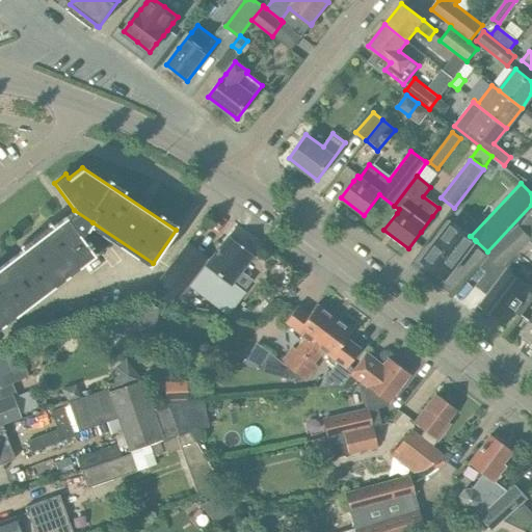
[(74,210),(21,250),(47,285),(90,251),(79,236),(87,231),(92,222),(74,210)]
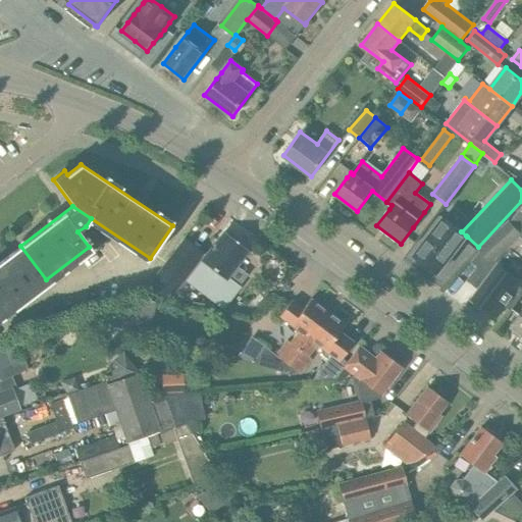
[(521,206),(510,221),(520,233),(521,230),(521,206)]
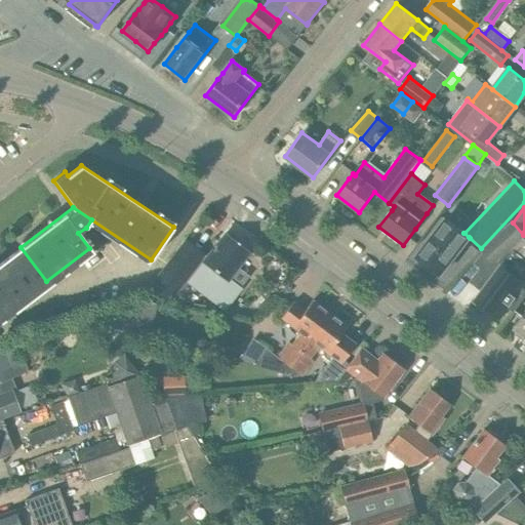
[(470,238),(469,237),(445,218),(416,255),(429,265),(429,269),(435,274),(439,273),(441,275),(469,239),(470,238)]
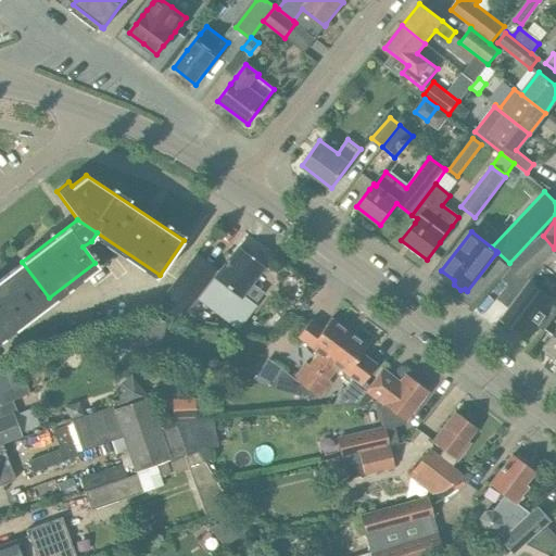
[(543,236),(510,265),(523,279),(555,250),(543,236)]
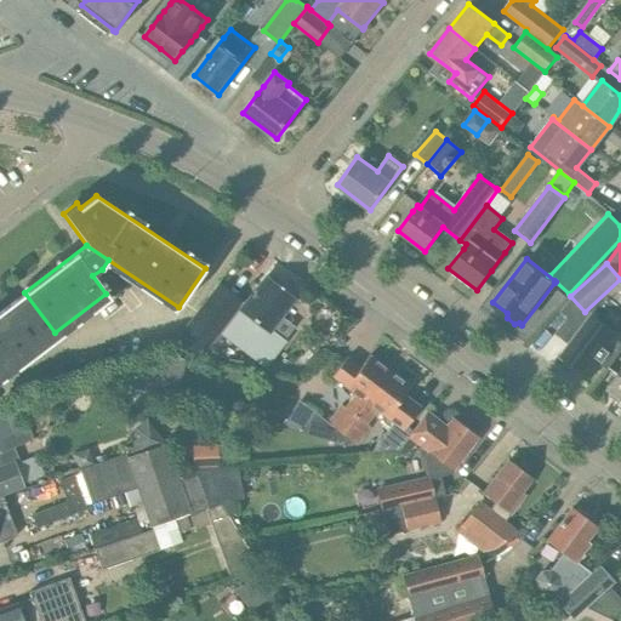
[(204,305),(176,340),(199,357),(200,355),(205,359),(226,331),(267,362),(283,342),(268,331),(295,297),(267,275),(240,311),(235,307),(224,320),(204,305)]
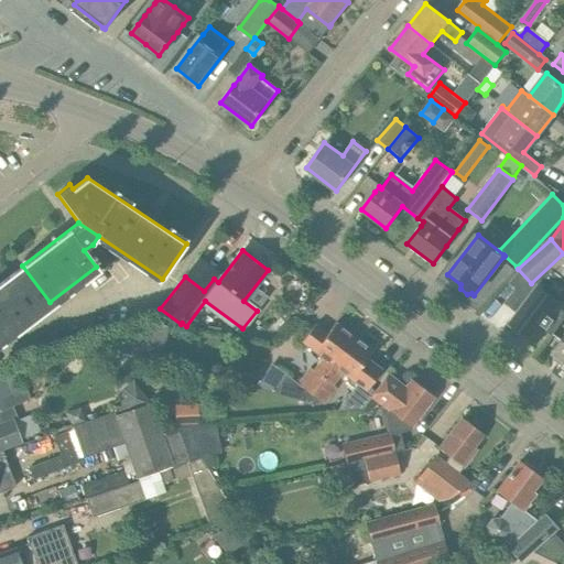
[(0,282),(0,336),(1,338),(50,302),(22,266),(0,282)]
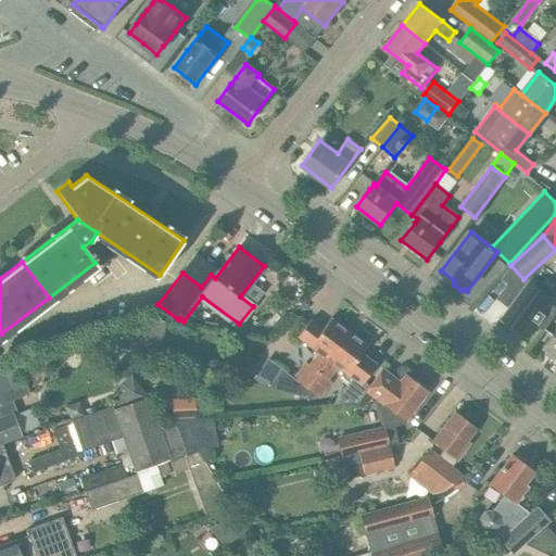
[(555,274),(542,264),(526,279),(530,282),(517,300),(504,317),(531,338),(539,327),(545,331),(555,315),(555,274)]
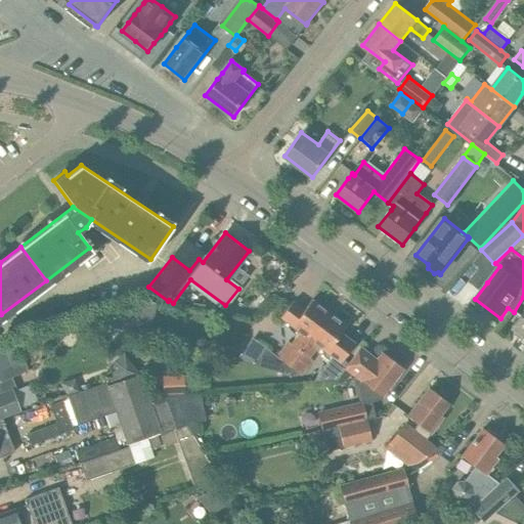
[(265,350),(254,364),(268,368),(284,373),(290,365),(330,313),(329,313),(311,300),(306,307),(293,298),(279,316),(292,325),(300,332),(292,343),(289,341),(277,356),(276,357),(265,350)]
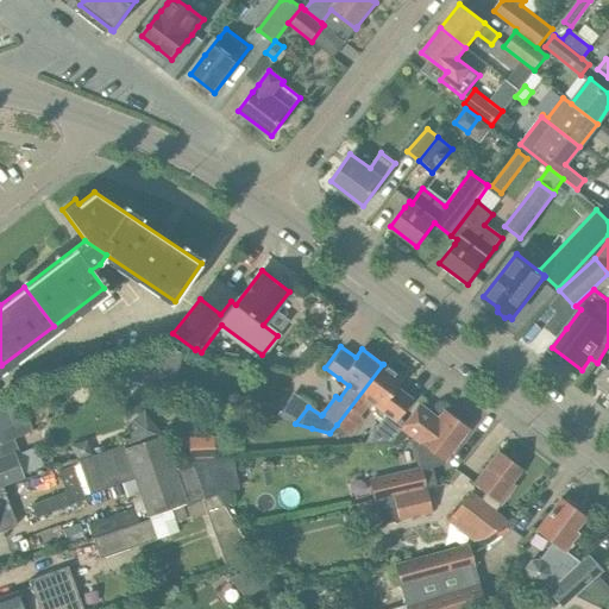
[(608,389),(608,362),(596,381),(608,389)]
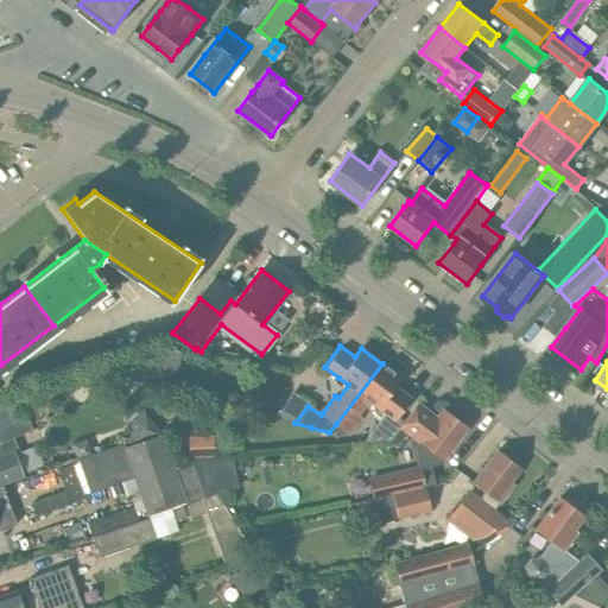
[(120,378),(139,382),(141,368),(124,363),(120,378)]
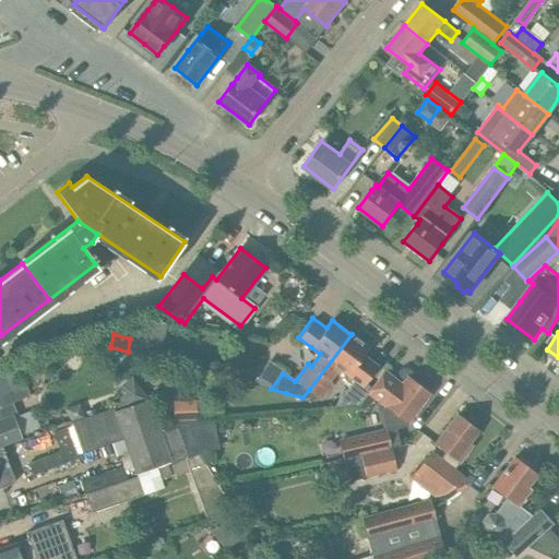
[(352,334),(309,390),(321,400),(334,383),(331,380),(340,369),(354,380),(333,407),(357,405),(370,388),(365,383),(378,367),(363,355),(369,347),(352,334)]
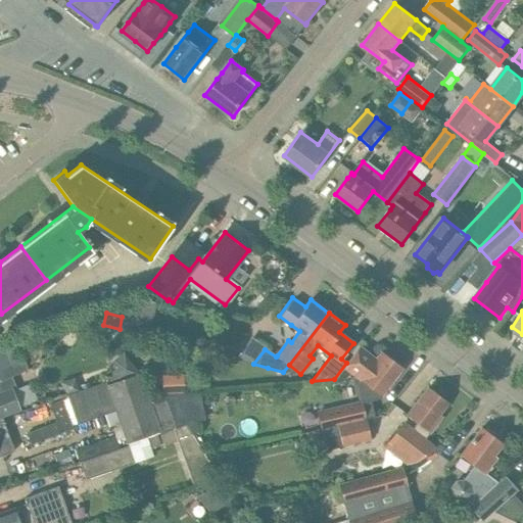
[(54,336),(52,330),(39,334),(42,341),(54,336)]
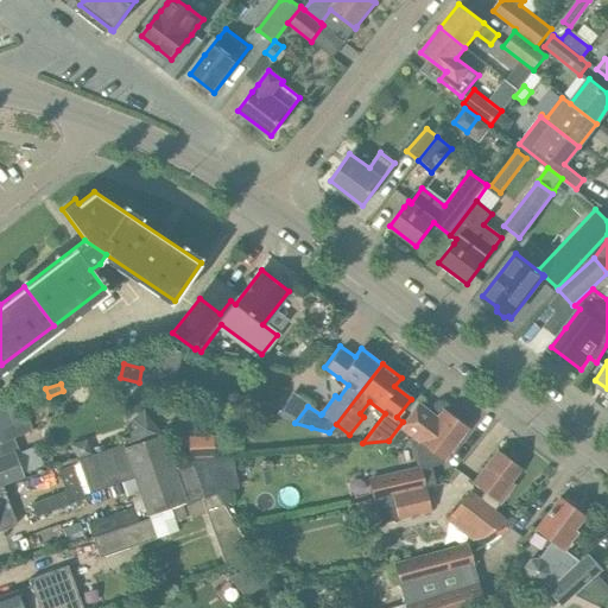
[(20,394),(2,401),(0,401),(0,443),(35,431),(26,411),(19,413),(17,407),(24,405),(20,394)]
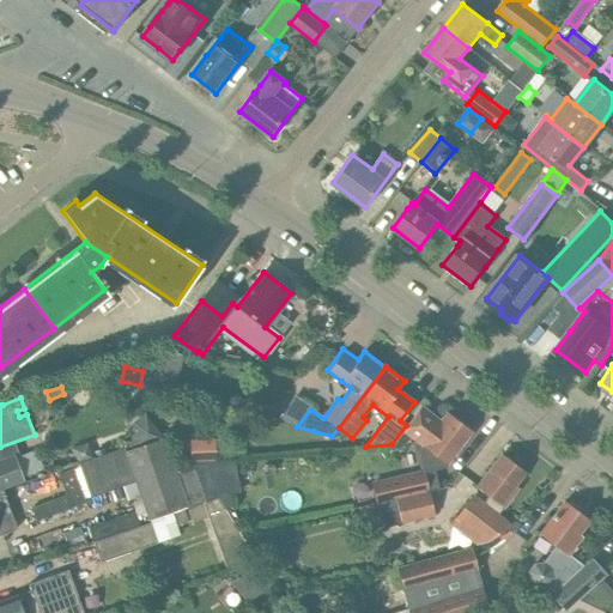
[(407,425),(406,425),(392,444),(365,447),(364,448),(393,445),(392,448),(398,453),(412,438),(448,463),(472,432),(447,413),(441,422),(422,407),(407,425)]
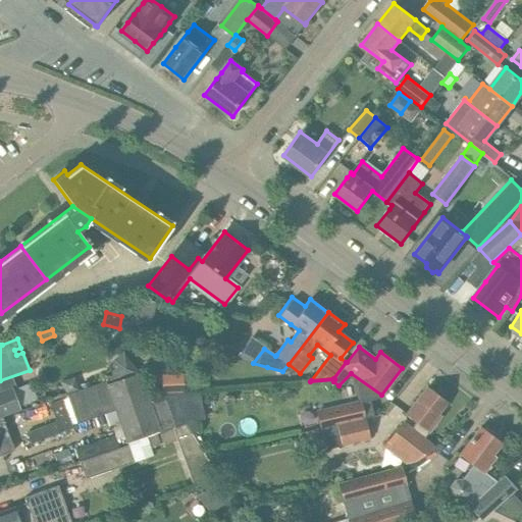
[(181,367),(201,372),(204,356),(186,351),(181,367)]
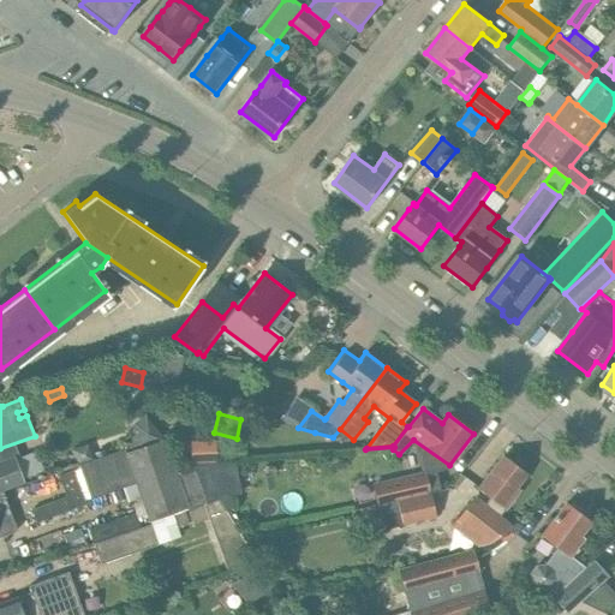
[(160,437),(144,418),(136,425),(133,437),(136,446),(160,437)]
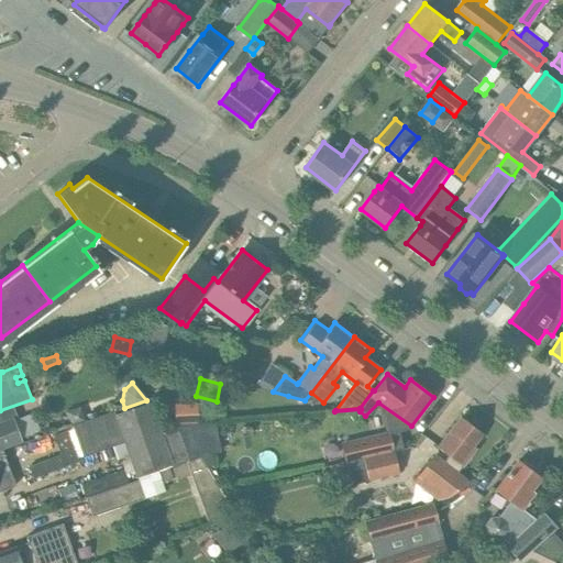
[(187,463),(197,460),(169,426),(159,414),(155,415),(151,404),(150,401),(72,428),(73,431),(55,437),(61,453),(78,446),(83,456),(124,442),(136,477),(172,465),(186,461),(187,463)]
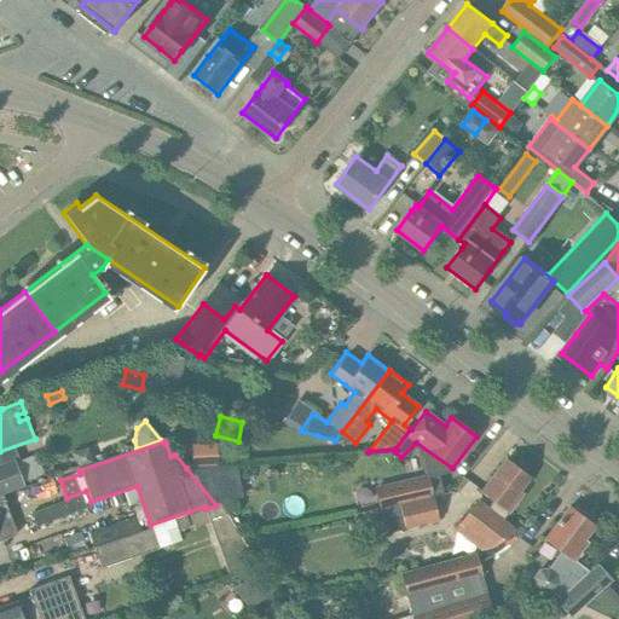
[(192,443),(194,463),(218,462),(217,441),(192,443)]
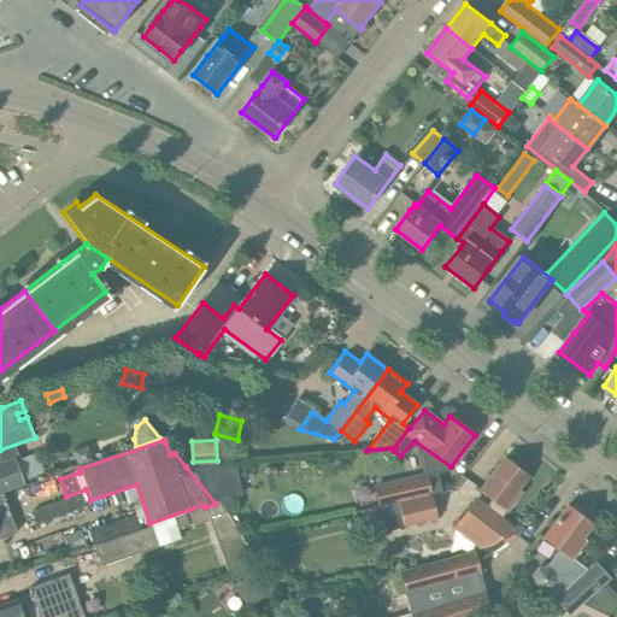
[(528,475),(505,457),(480,489),(492,499),(487,505),(476,498),(452,528),(477,547),(491,545),(501,539),(516,528),(501,517),(522,492),(518,488),(528,475)]
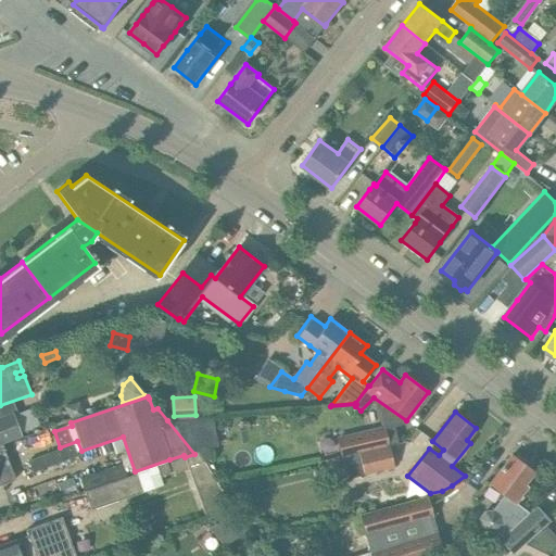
[(0,440),(22,432),(15,414),(0,418),(0,440)]
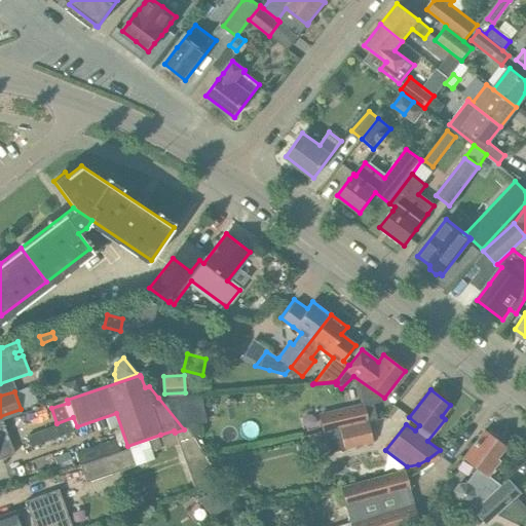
[(158,398),(184,429),(207,458),(193,438),(197,435),(195,424),(205,422),(202,396),(168,397),(158,398)]
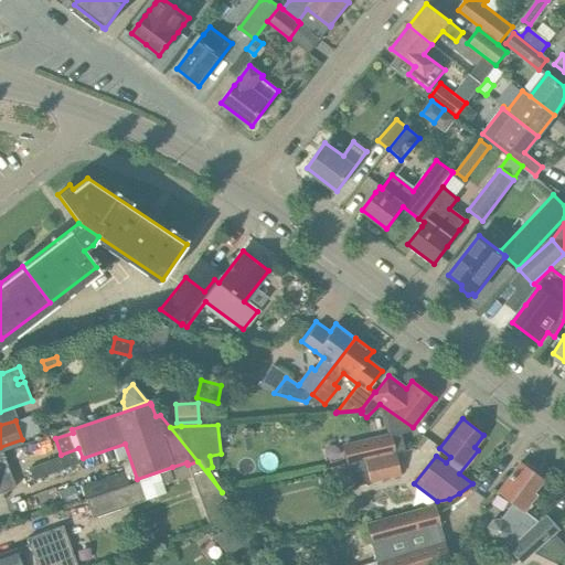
[(348,464),(348,465),(396,454),(391,435),(344,448),(326,452),(330,468),(348,464)]
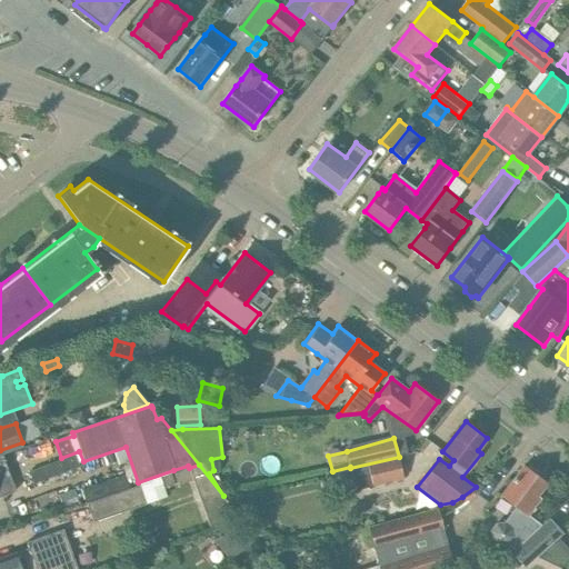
[(2,457),(0,457),(0,497),(15,492),(2,457)]
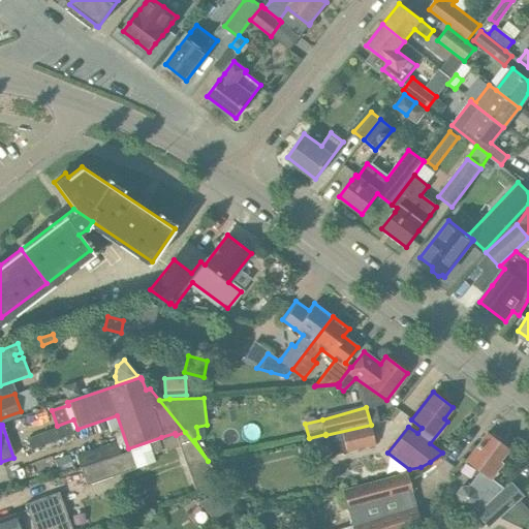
[(371,425),(325,435),(331,457),(376,445),(371,425)]
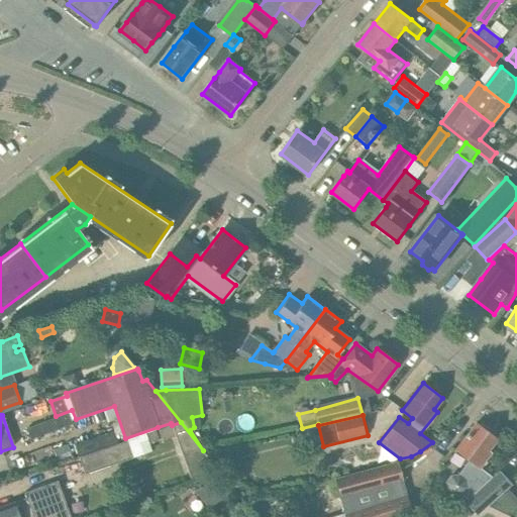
[(207,455),(203,450),(181,422),(172,425),(192,482),(218,473),(207,455)]
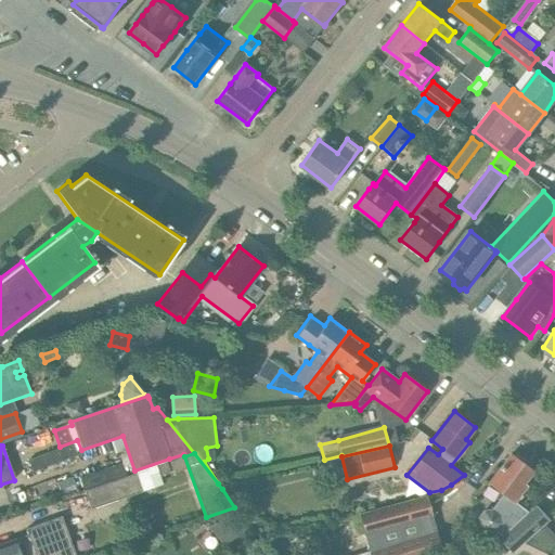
[(516,528),(529,513),(514,502),(527,486),(525,483),(533,472),(511,454),(489,483),(503,494),(491,510),(485,510),(477,518),(479,527),(488,533),(495,531),(499,533),(516,528)]
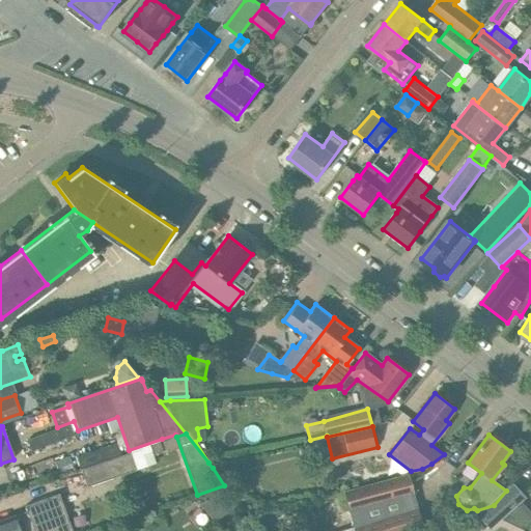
[(136,470),(131,453),(121,455),(82,469),(87,486),(136,470)]
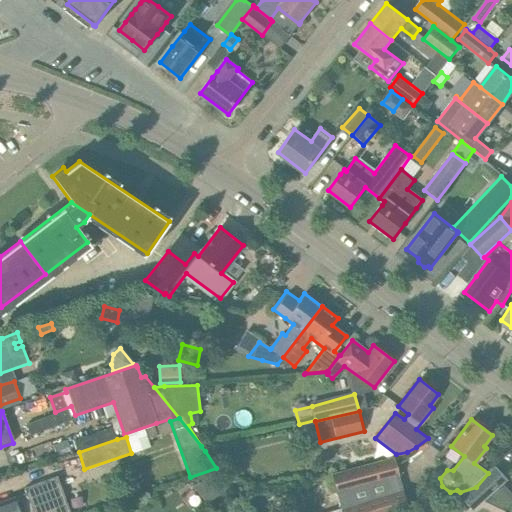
[(396,511),(407,509),(393,455),(331,471),(341,509),(330,511),(396,511)]
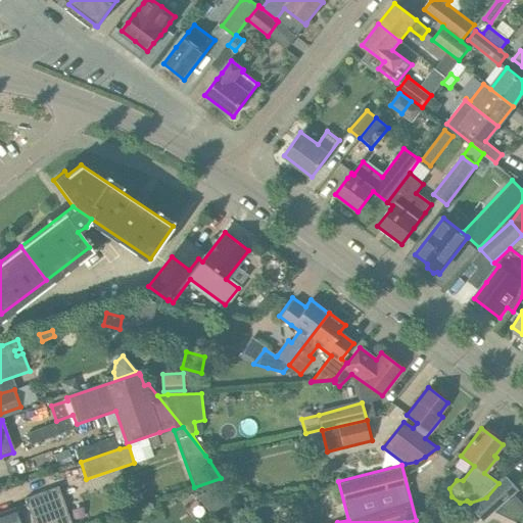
[(502,479),(498,483),(486,497),(470,503),(473,506),(470,508),(483,522),(517,490),(504,477),(502,479)]
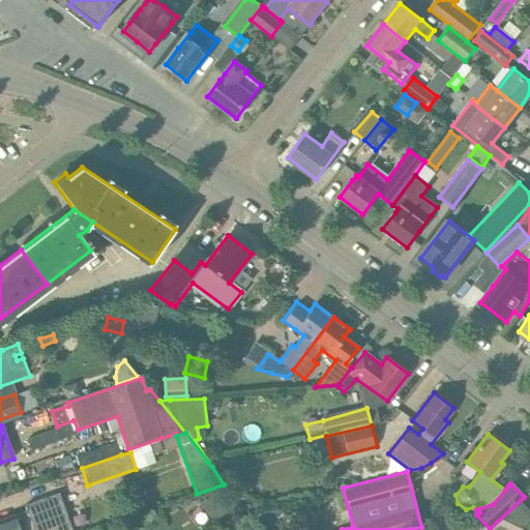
[(206,502),(219,517),(232,505),(218,491),(206,502)]
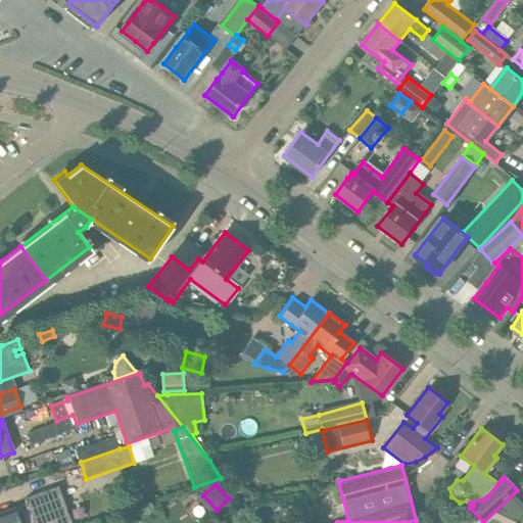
[(70,522),(57,485),(24,497),(26,504),(0,513),(0,522),(70,522)]
